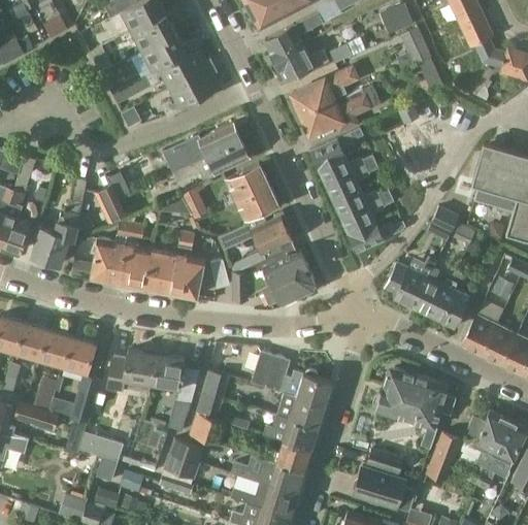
[(108,0),(102,3),(109,17),(120,12),(130,32),(165,14),(165,13),(159,3),(165,0),(108,0)]
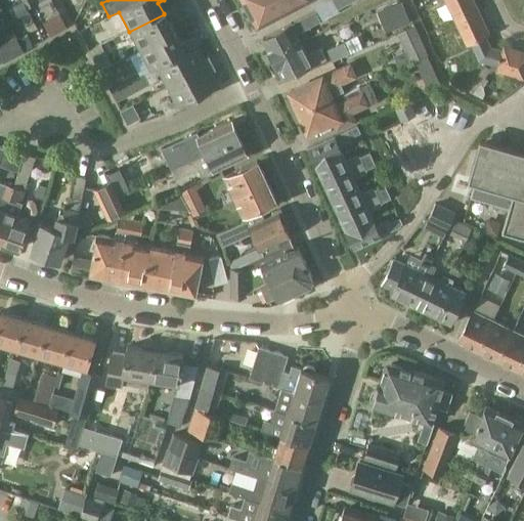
[(239,0),(256,31),(314,0),(239,0)]
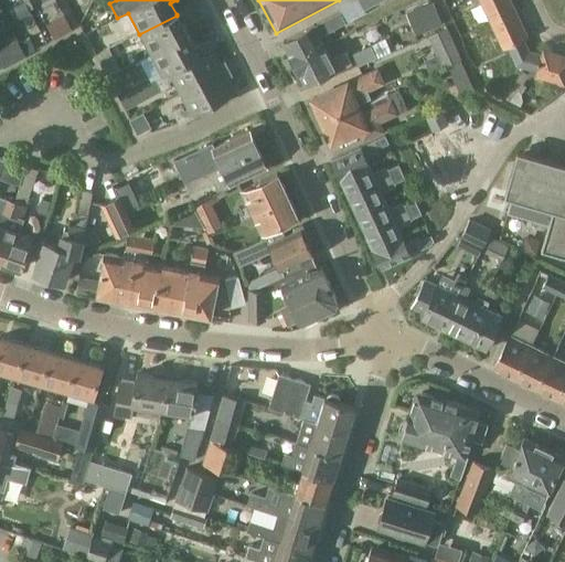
[(386,0),(359,0),(358,1),(364,12),(386,0)]
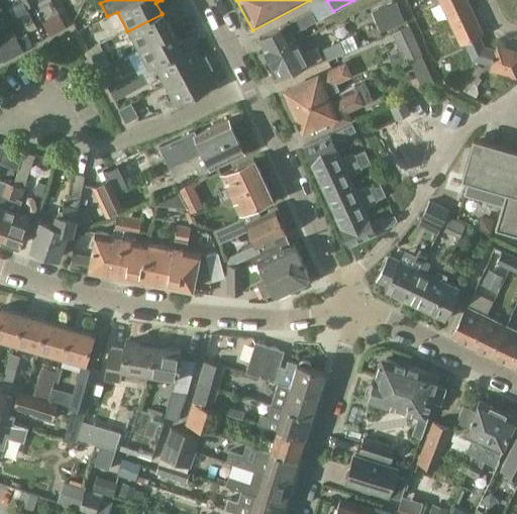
[(437,0),(448,22),(471,12),(464,0),(437,0)]
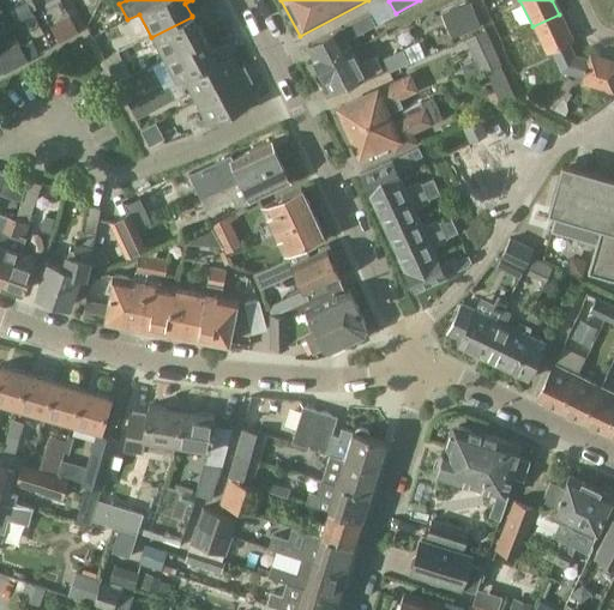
[(26,6),(18,11),(23,22),(32,17),(26,6)]
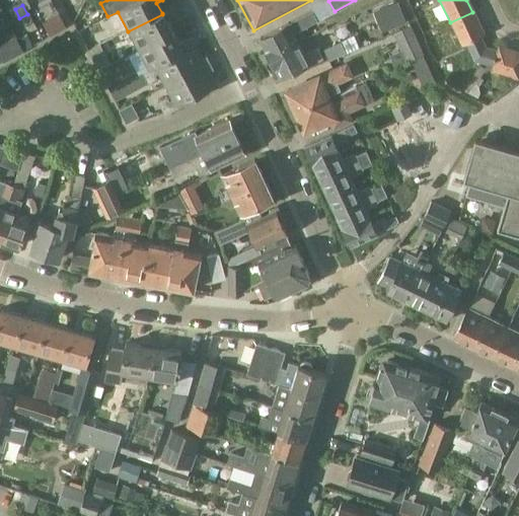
[(138,52),(172,33),(167,23),(181,15),(177,5),(162,13),(162,14),(128,31),(138,52)]
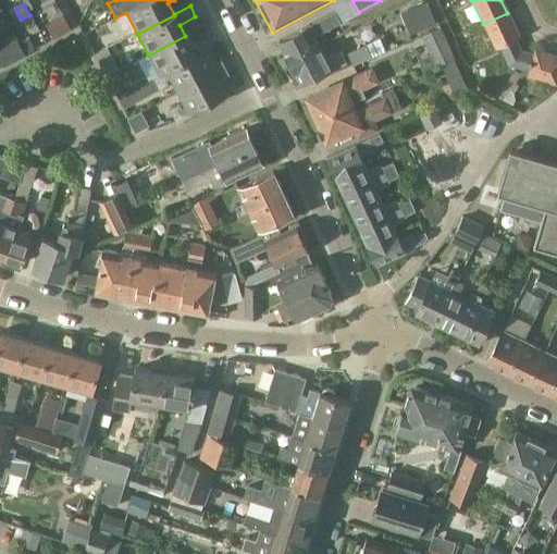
[(429,7),(418,11),(426,29),(436,26),(429,7)]
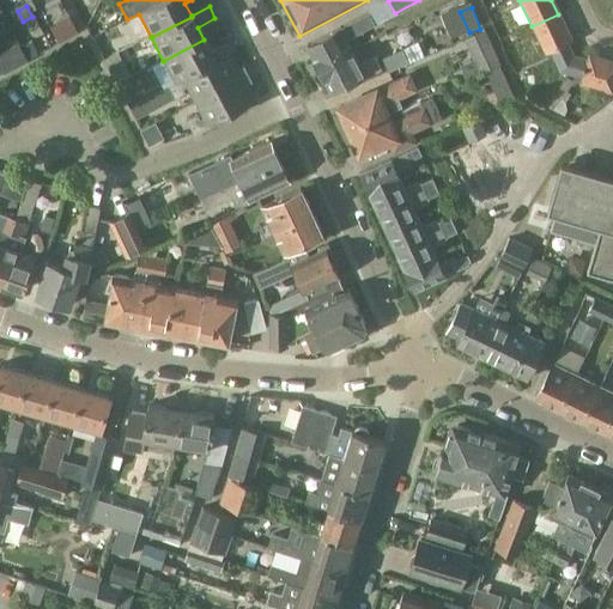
[(545,55),(552,52),(569,44),(571,42),(570,40),(558,14),(532,26),(545,55)]
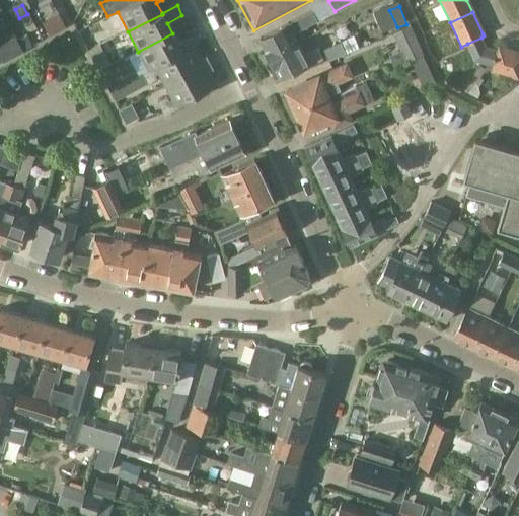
[(117,14),(102,20),(107,32),(122,26),(117,14)]
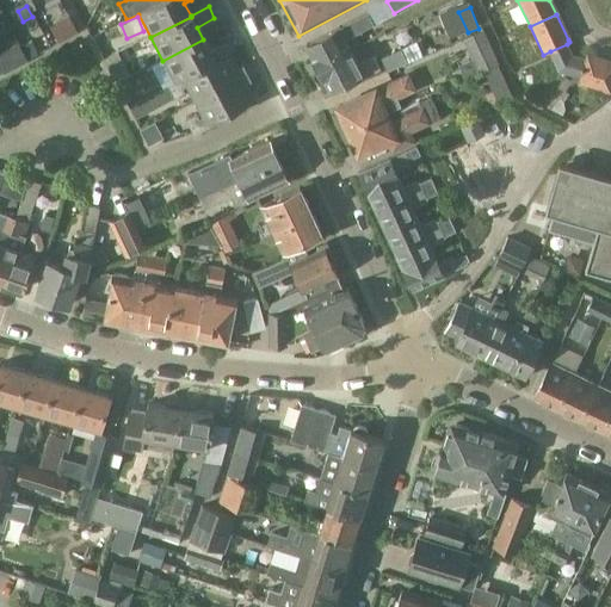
[(321,41),(306,49),(319,73),(351,57),(345,44),(372,29),(366,17),(338,31),(322,39),(321,41)]
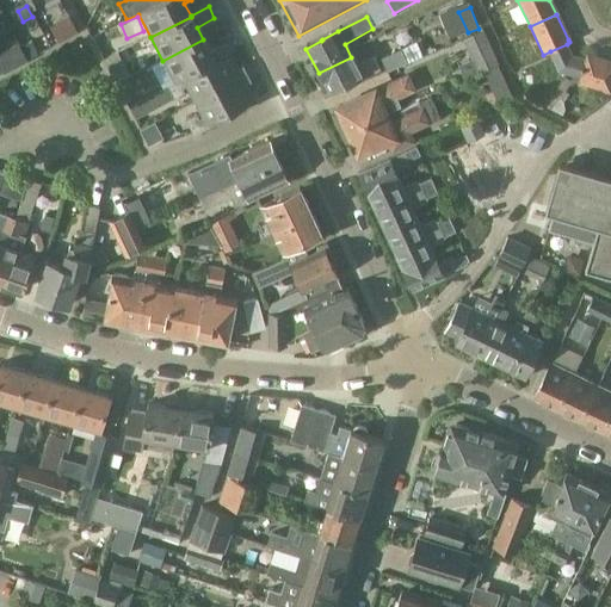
[(98,53),(122,39),(116,29),(92,41),(98,53)]
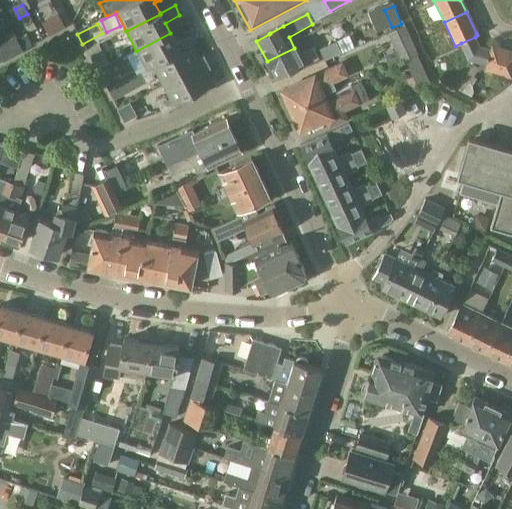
[(399,64),(416,57),(404,29),(387,37),(399,64)]
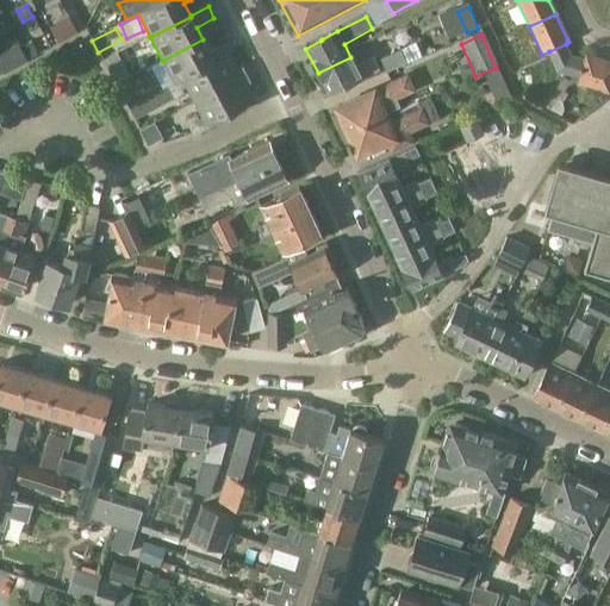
[(182,80),(229,57),(234,55),(228,44),(210,52),(203,39),(162,61),(175,85),(168,88),(175,100),(186,95),(184,91),(187,89),(182,80)]
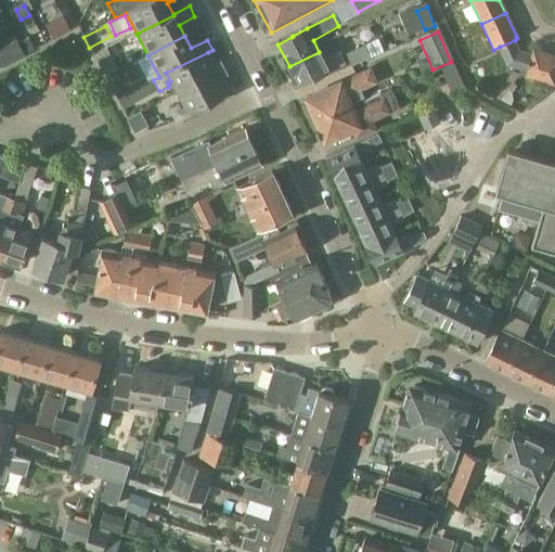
[(28,40),(17,46),(24,58),(34,52),(28,40)]
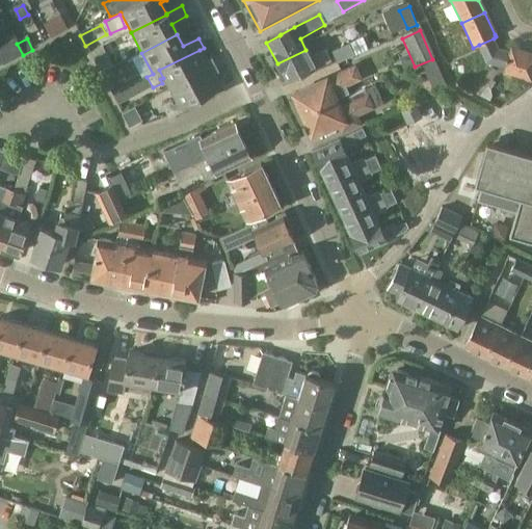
[(494,38),(479,45),(488,65),(505,71),(509,54),(500,51),(494,38)]
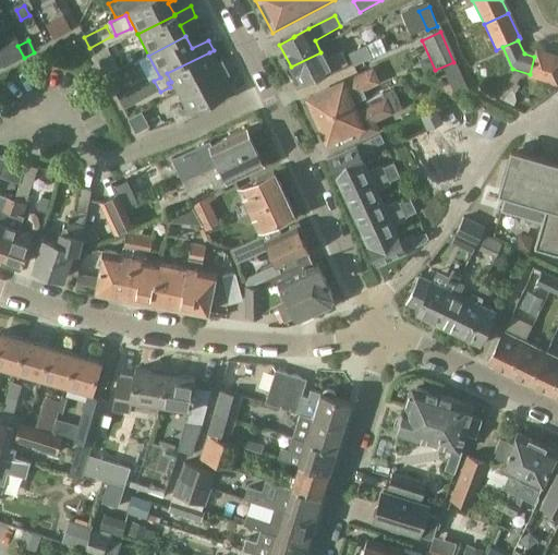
[(380,44),(367,49),(372,61),(386,56),(380,44)]
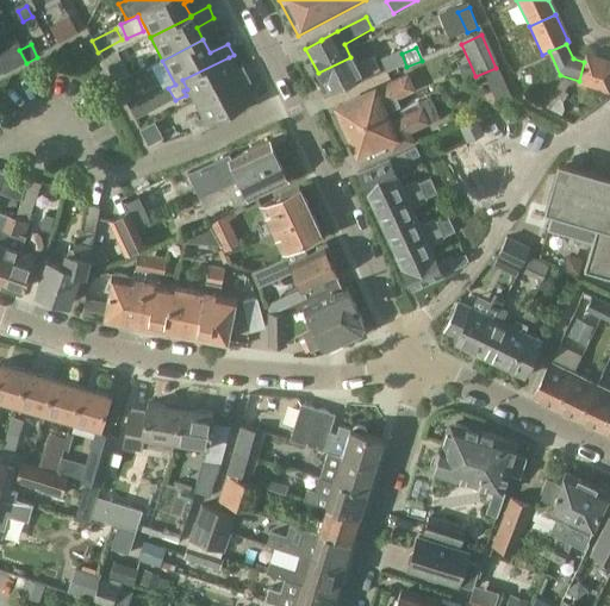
[(380,63),(386,76),(406,68),(400,55),(380,63)]
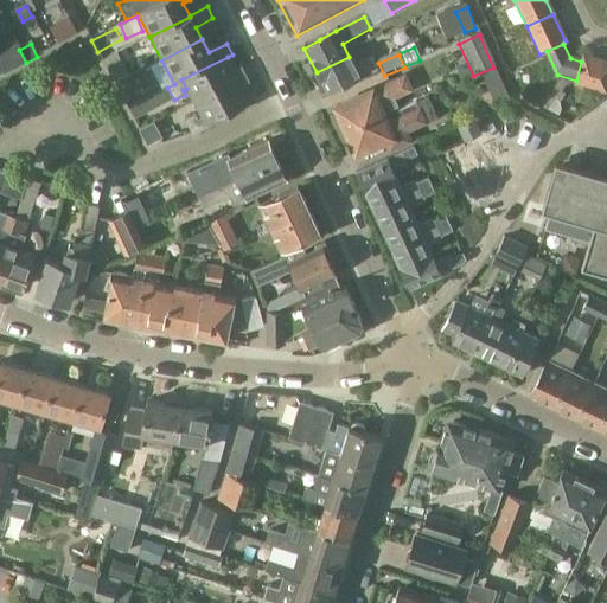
[(349,57),(317,72),(327,95),(360,77),(376,69),(370,56),(353,65),(349,57)]
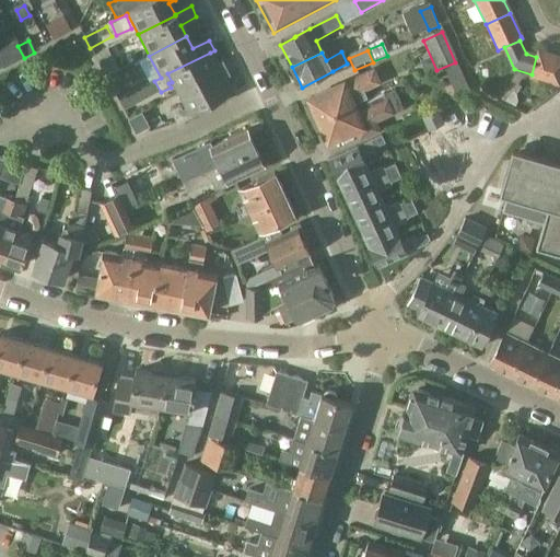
[(178,95),(222,73),(210,53),(167,73),(172,82),(178,95)]
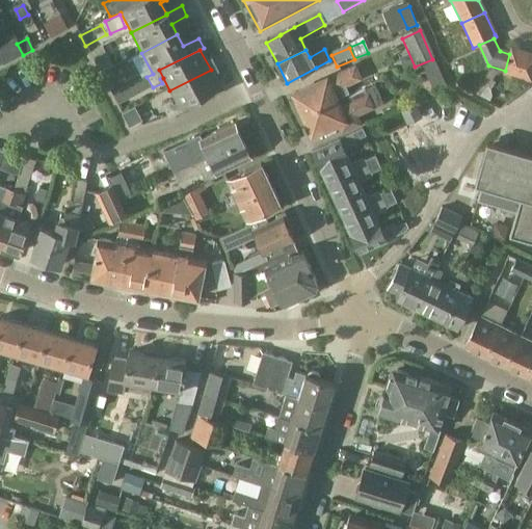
[(509,54),(505,71),(504,75),(531,82),(531,77),(531,55),(510,50),(509,54)]
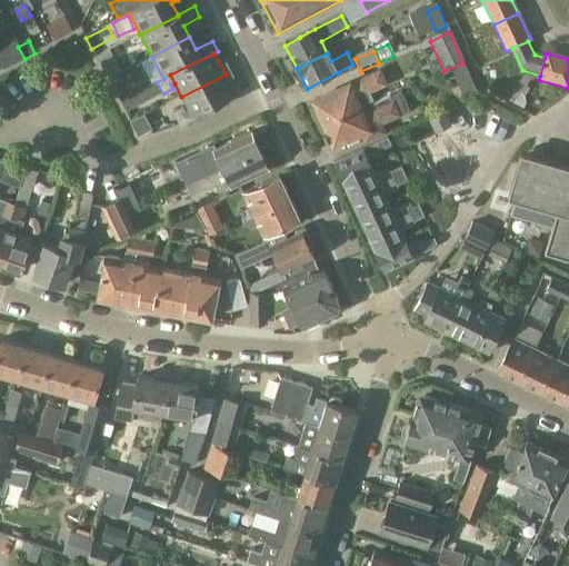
[(107,79),(121,71),(117,63),(102,70),(107,79)]
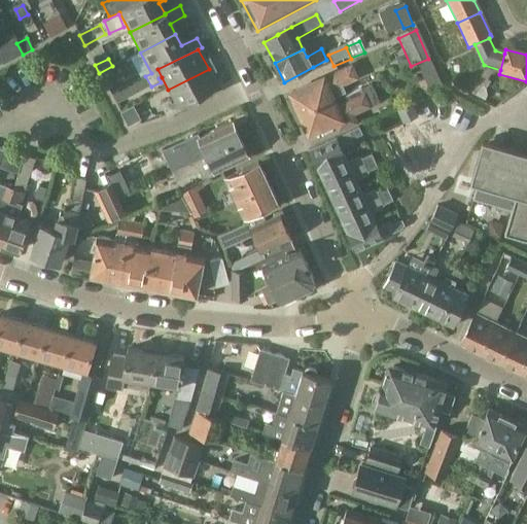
[(106,85),(135,70),(129,59),(100,74),(106,85)]
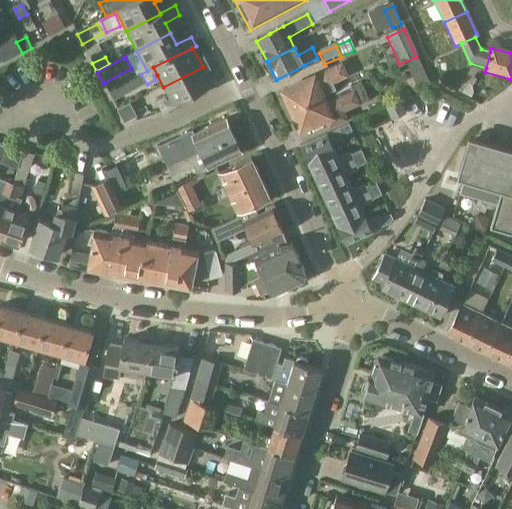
[(292,111),(322,98),(320,93),(349,80),(343,65),(283,92),(292,111)]
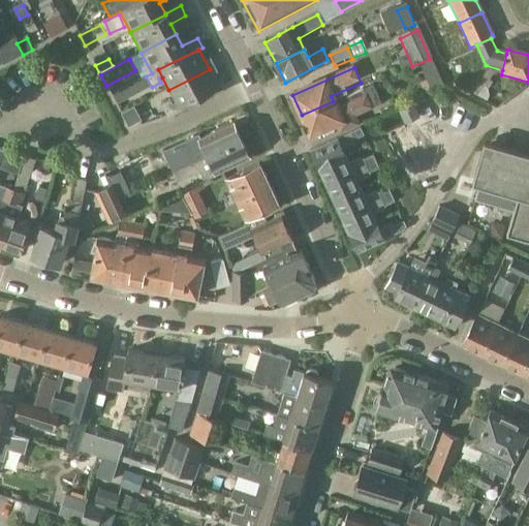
[(210,69),(168,90),(177,104),(174,105),(172,101),(162,106),(168,117),(220,90),(210,69)]
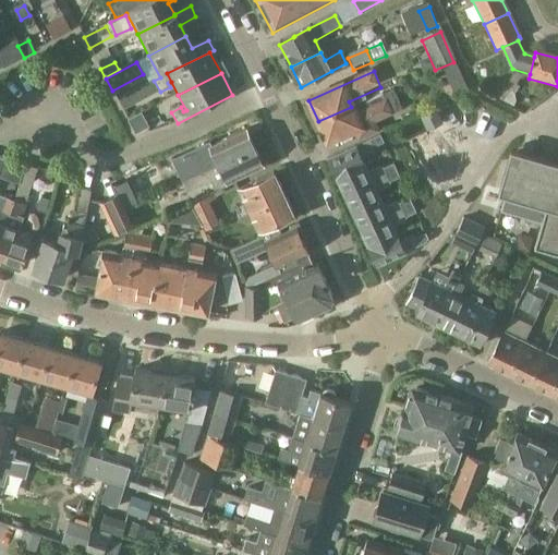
[(514,75),(498,100),(513,109),(518,103),(516,96),(519,89),(516,87),(521,79),(514,75)]
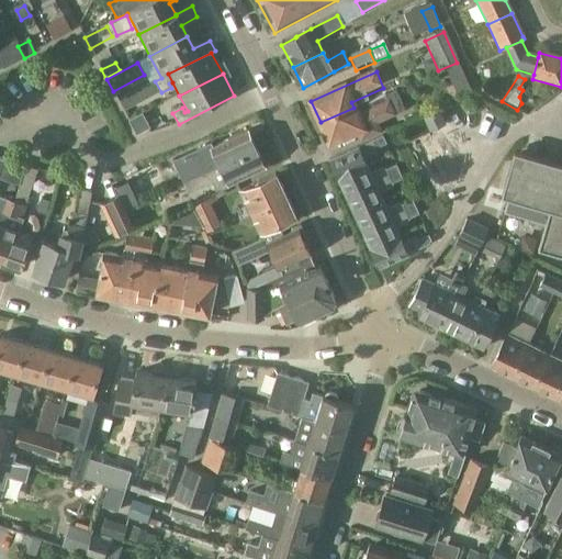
[(465,79),(452,85),(453,87),(459,99),(472,92),(465,79)]
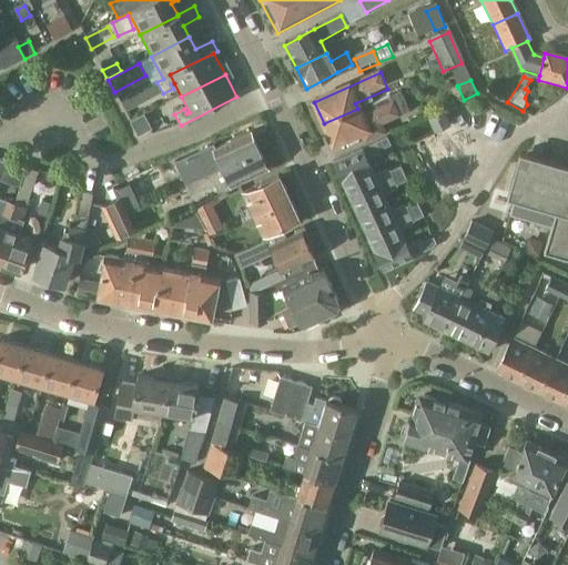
[(156,82),(143,89),(150,101),(163,93),(156,82)]
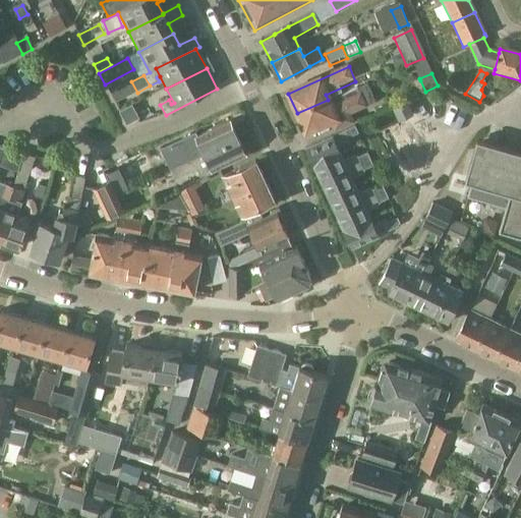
[(328,100),(297,113),(306,133),(331,122),(336,133),(355,124),(351,115),(377,104),(367,85),(342,97),(343,100),(331,106),(328,100)]
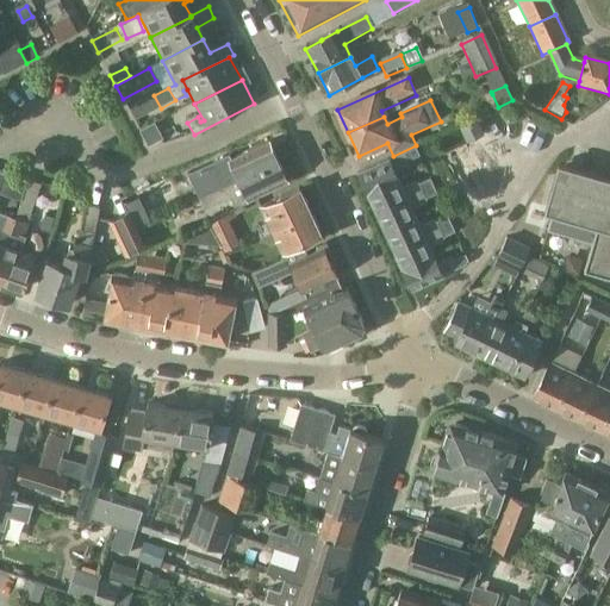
[(466,144),(485,135),(479,123),(460,131),(466,144)]
